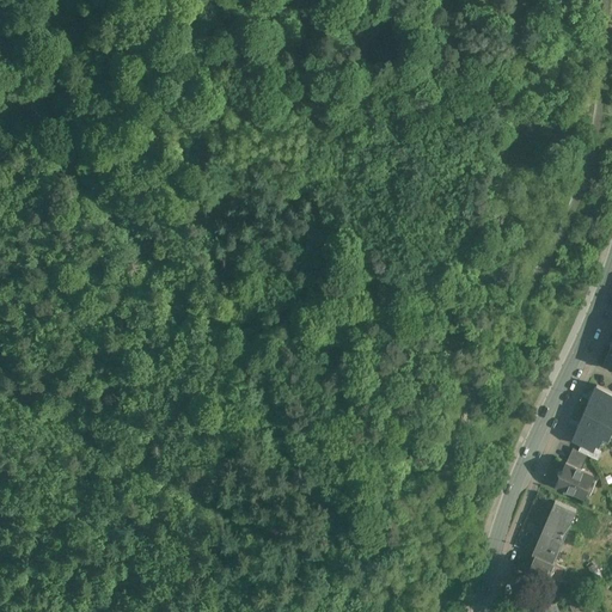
[(611,392),(597,386),(585,414),(611,424),(611,392)]
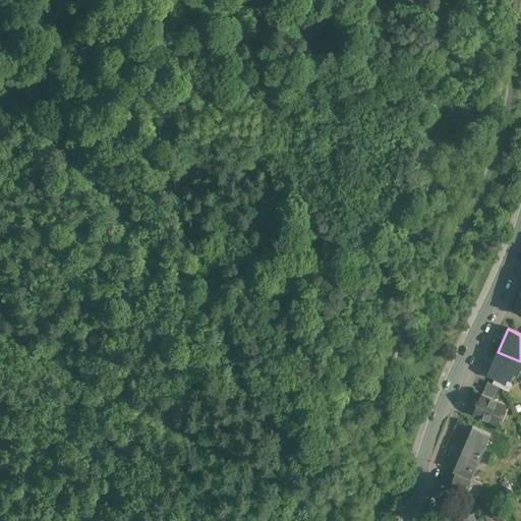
[(520,364),(520,361),(498,352),(487,375),(495,379),(505,383),(505,382),(507,378),(513,380),(516,372),(517,373),(520,364)]
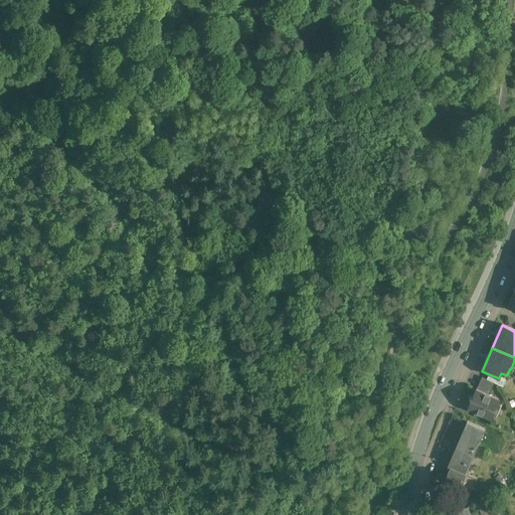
[(499,378),(489,374),(487,380),(495,383),(503,387),(506,380),(499,377),(499,378)]
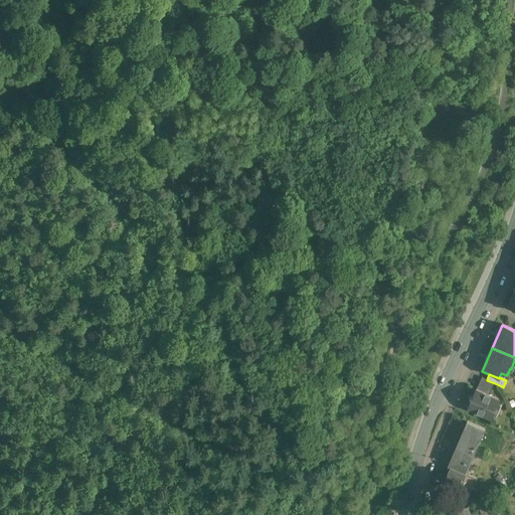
[(487,380),(482,378),(477,389),(490,395),(495,383),(487,380)]
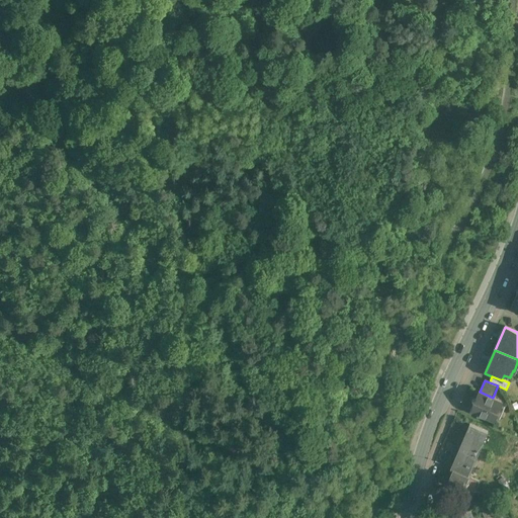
[(480,392),(479,392),(476,399),(472,400),(473,404),(470,411),(495,421),(503,402),(493,398),(480,392)]
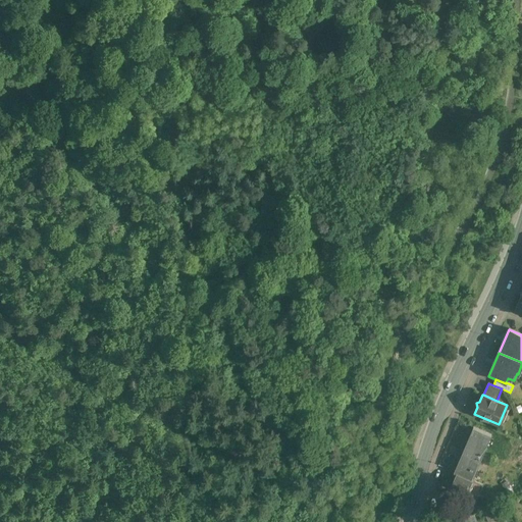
[(457,473),(472,480),(491,435),(473,427),(454,472),(457,473)]
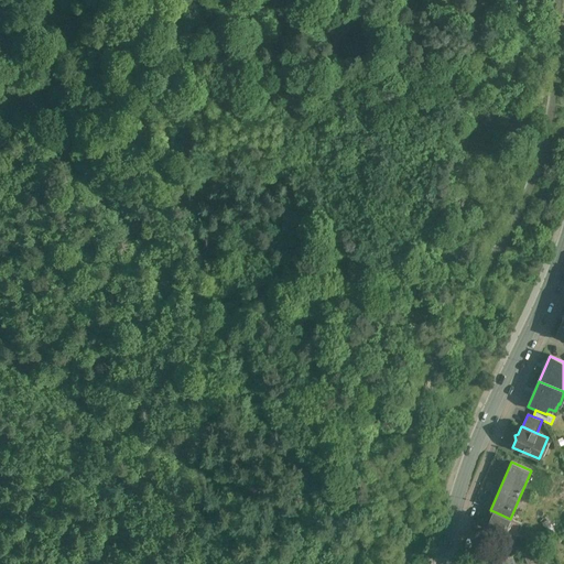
[(510,519),(494,511),(487,525),(516,539),(522,523),(510,519)]
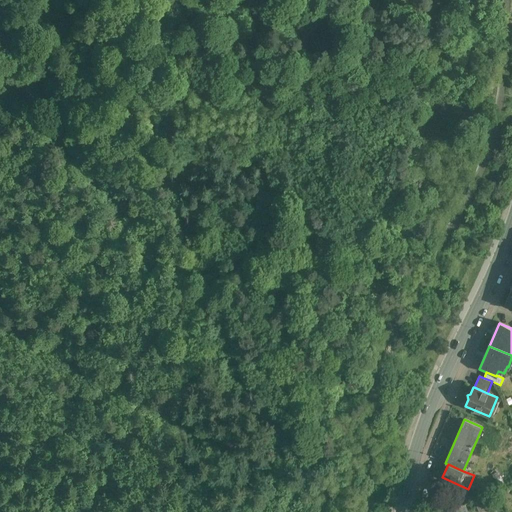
[(483,485),(472,487),(473,494),(484,492),(483,485)]
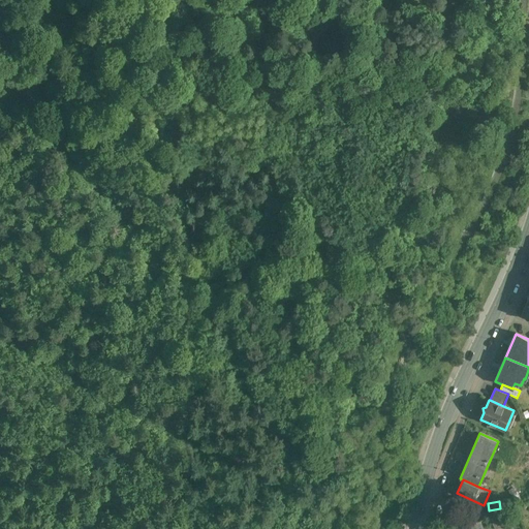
[(505,511),(490,518),(494,528),(496,528),(510,523),(505,511)]
